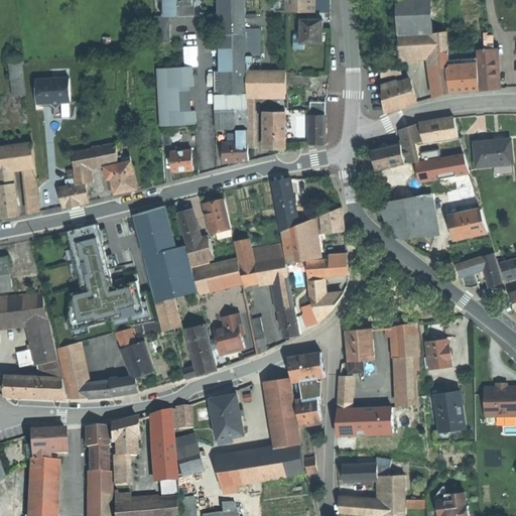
[(161,0),(162,16),(177,15),(194,15),(192,0),(161,0)]
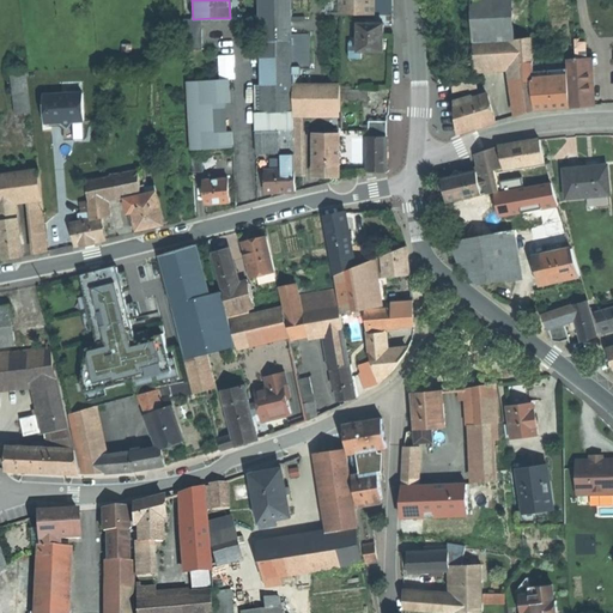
[(256,0),(258,44),(260,44),(275,44),(275,42),(292,42),(291,0),(256,0)]
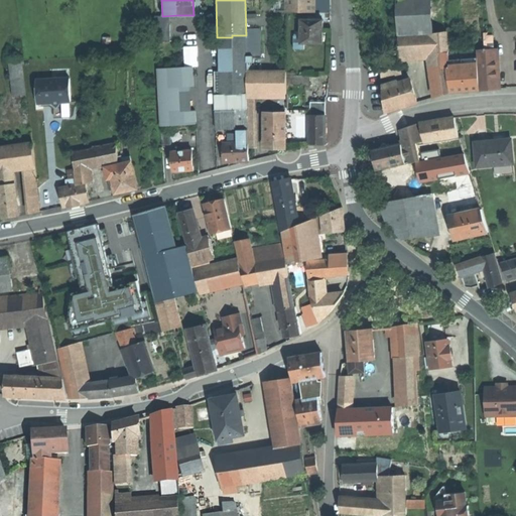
[(311,0),(285,0),(286,13),(312,12),(311,0)]
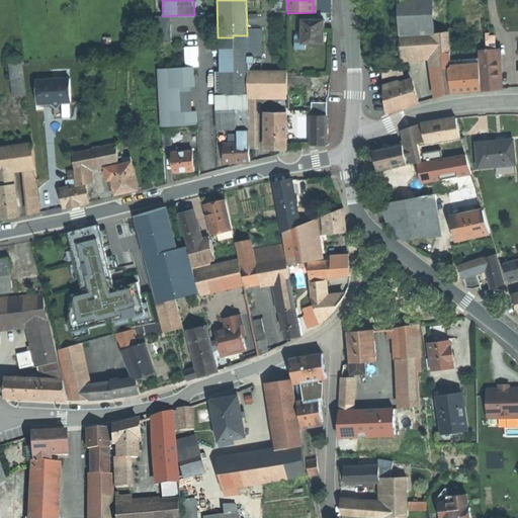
[(332,12),(331,0),(318,0),(318,12),(332,12)]
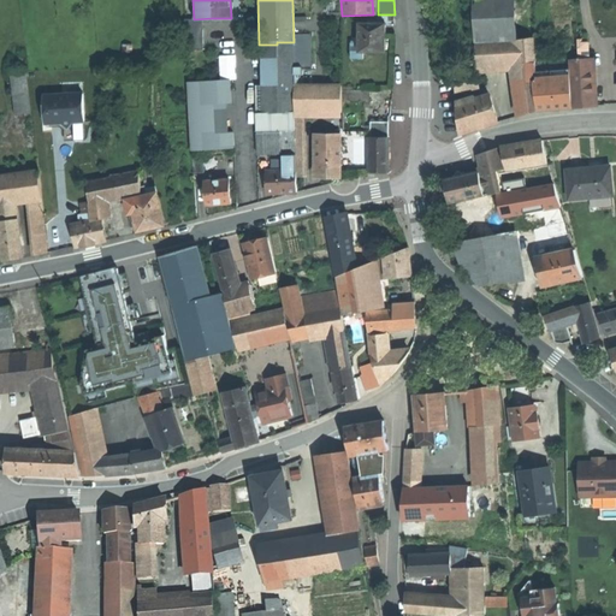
[(498,42),(515,41),(513,0),(473,0),(475,33),(498,31),(498,42)]
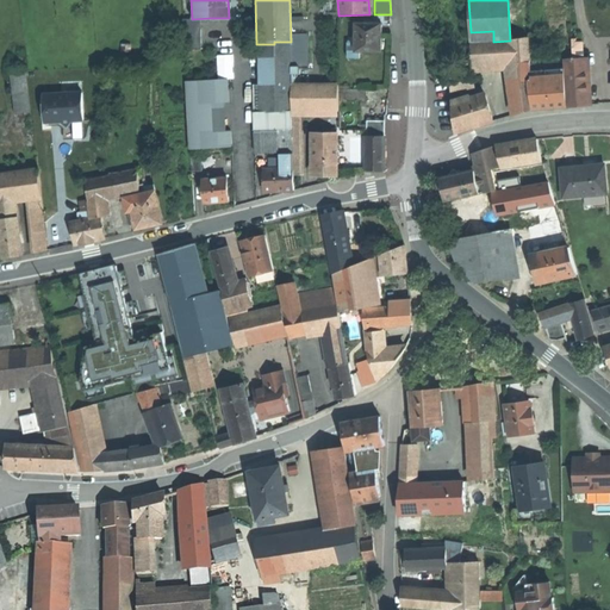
[(358,42),(358,50),(360,50),(383,50),(383,36),(381,24),(358,24),(358,42)]
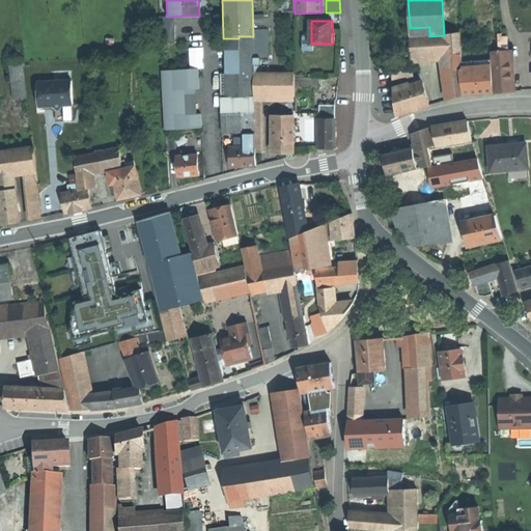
[(444,35),(445,57),(462,55),(462,54),(459,33),(444,35)]
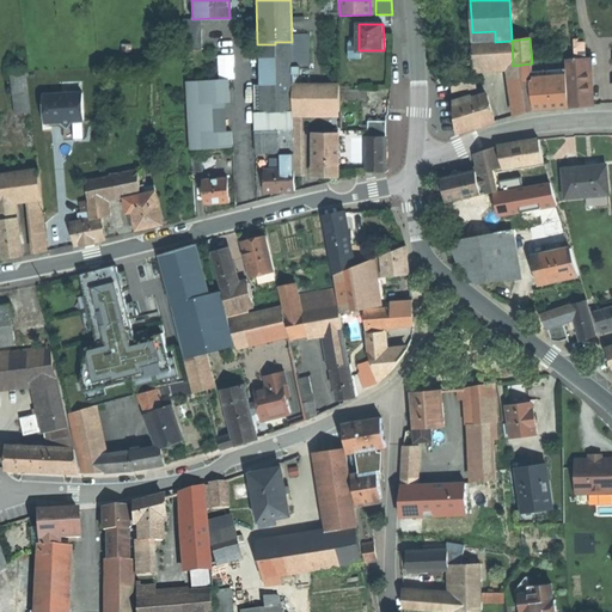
[(495,42),(472,43),(475,67),(475,71),(488,69),(488,67),(500,66),(513,66),(512,41),(495,42)]
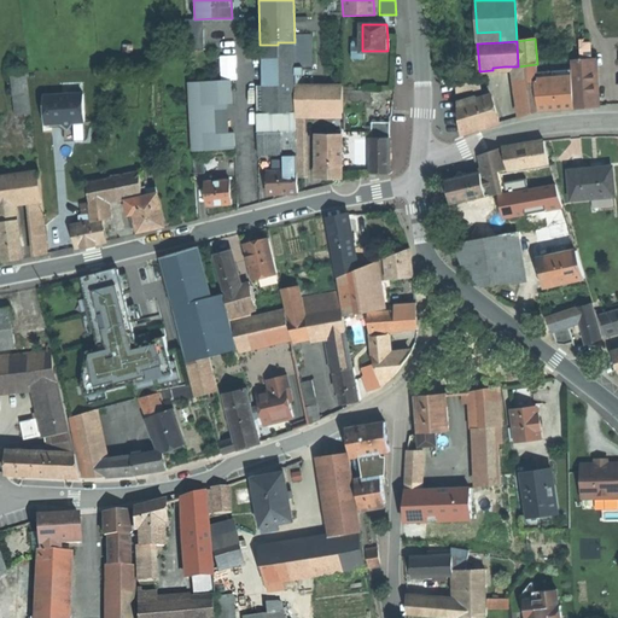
[(365,51),(362,51),(362,42),(354,42),(354,59),(365,59),(365,51)]
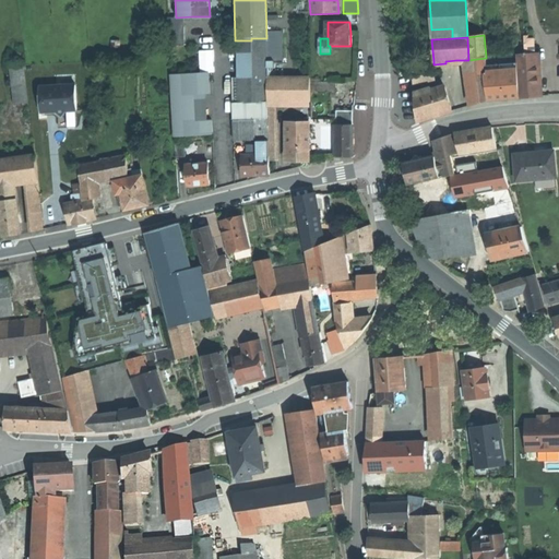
[(534,39),(524,39),(525,55),(535,54),(534,39)]
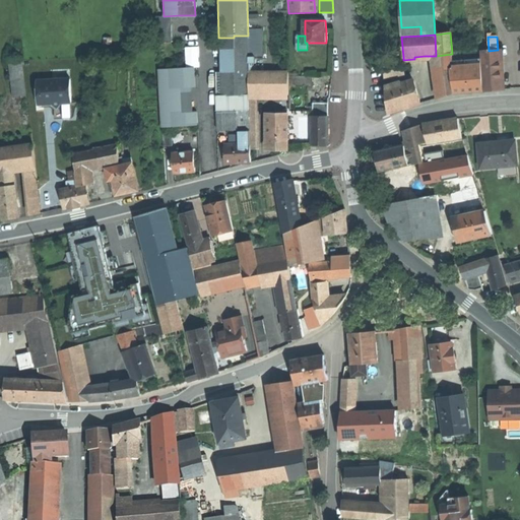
[(248,73),(248,38),(234,38),(220,38),(221,73),(216,73),(216,111),(247,111),(249,111),(249,101),(249,95),(248,73)]
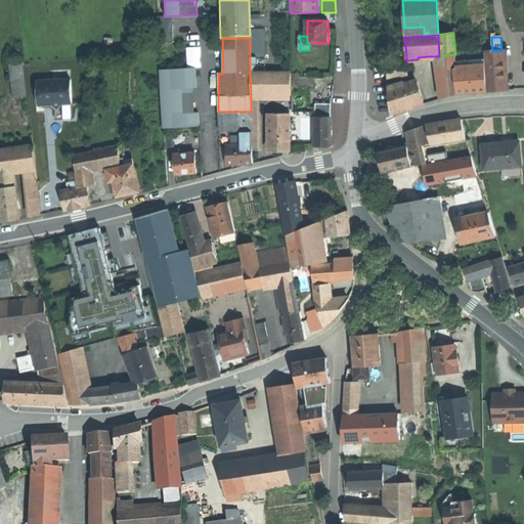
[(504,90),(501,50),(492,51),(485,51),(488,91),(497,91),(504,90)]
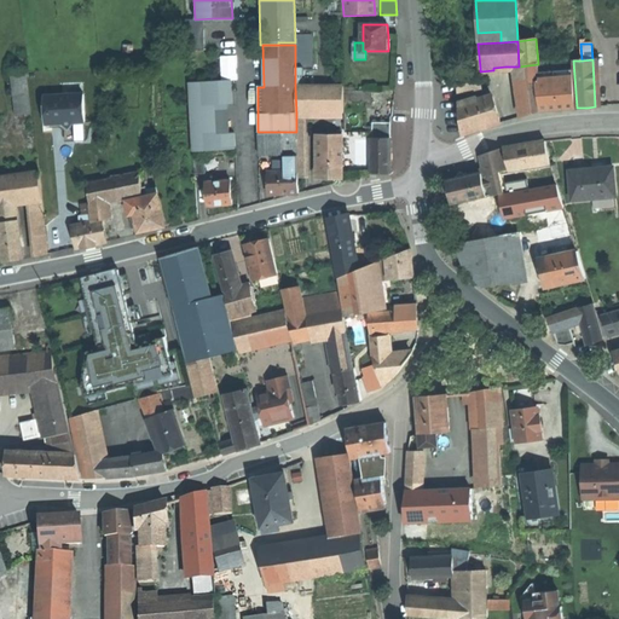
[(524,116),(539,111),(534,82),(536,82),(541,82),(539,65),(539,63),(538,63),(538,64),(519,67),(524,116)]
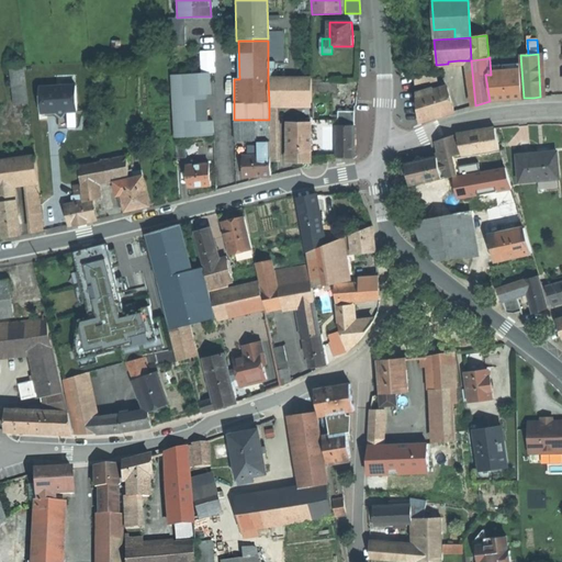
[(519,57),(490,59),(491,75),(521,72),(519,57)]
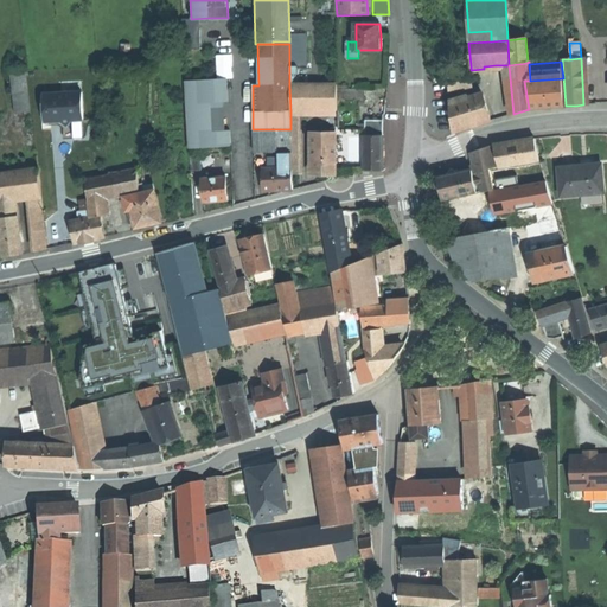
[(8,68),(14,114),(29,112),(24,66),(8,68)]
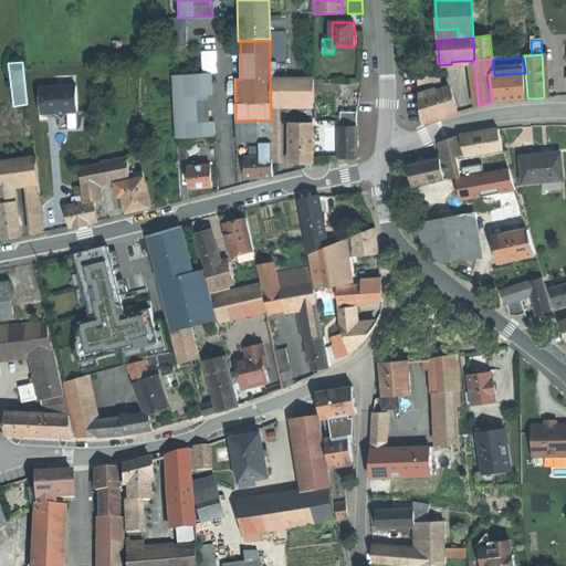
[(210,72),(171,74),(174,136),(212,134),(210,72)]
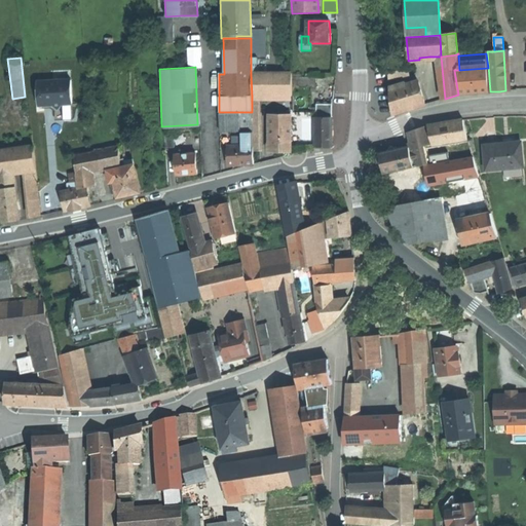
[(455,70),(457,85),(466,84),(467,94),(477,94),(489,92),(488,68),(459,70),(455,70)]
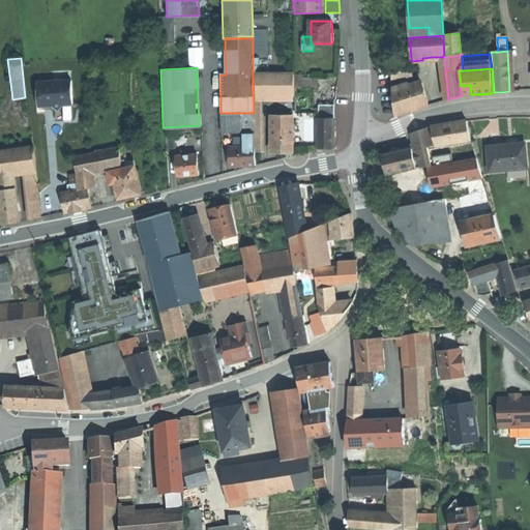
[(391,72),(392,80),(412,78),(411,69),(391,72)]
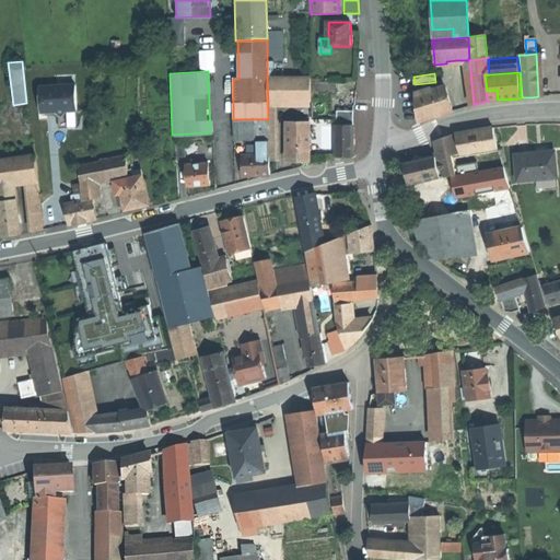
[(311,78),(267,79),(268,103),(276,103),(312,102),(311,78)]
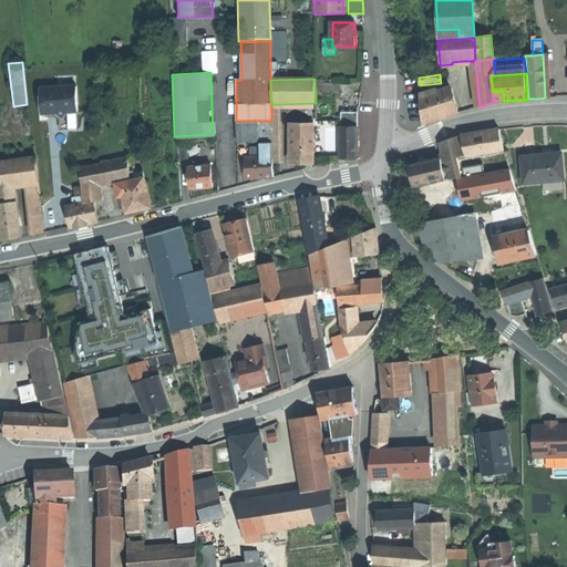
[(317,83),(317,93),(336,93),(336,83),(317,83)]
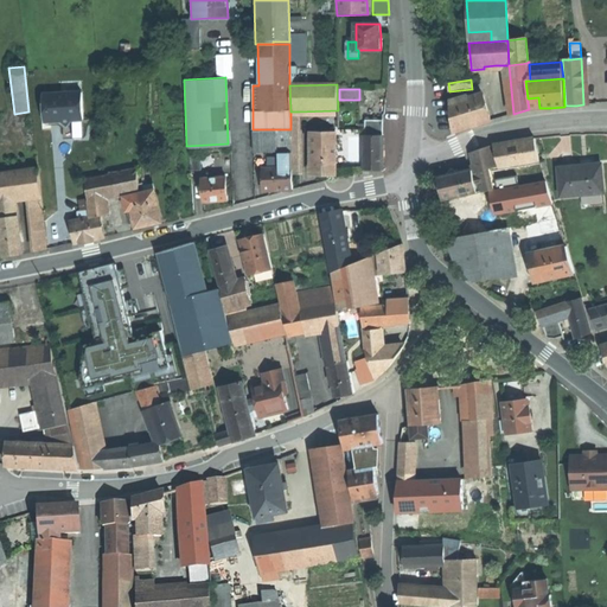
[(83,120),(81,93),(43,95),(43,107),(48,110),(49,122),(59,121),(65,127),(71,121),(83,120)]
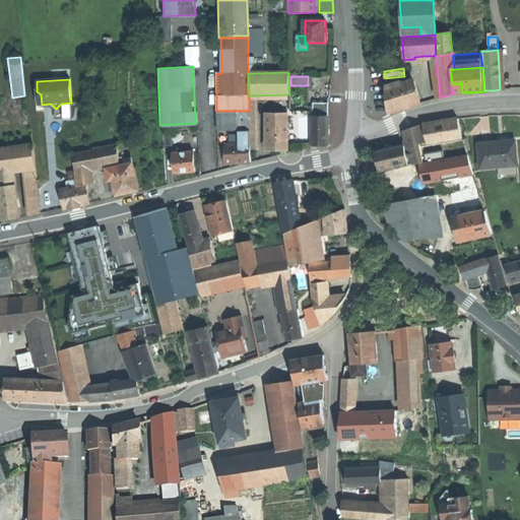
[(420,103),(413,81),(396,87),(395,84),(385,87),(388,113),(409,107),(420,103)]
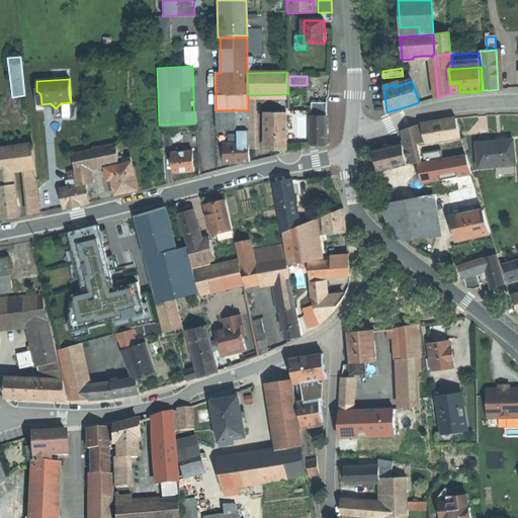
[(459,83),(450,84),(451,93),(460,92),(459,83)]
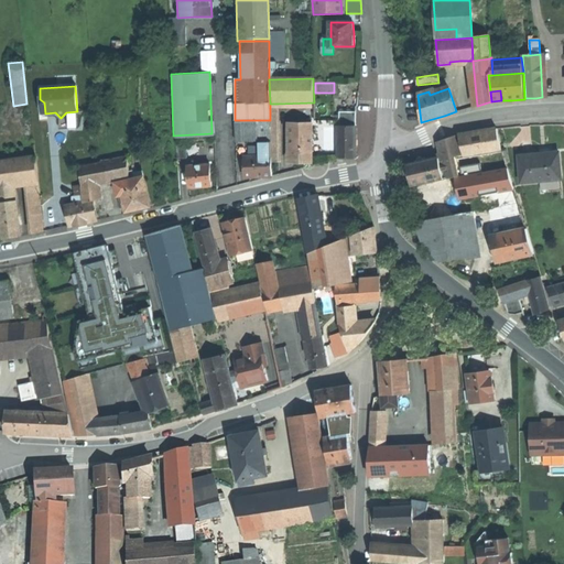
[(279,162),(278,104),(270,104),(270,109),(270,120),(271,141),(271,143),(271,158),(271,162),(279,162)]
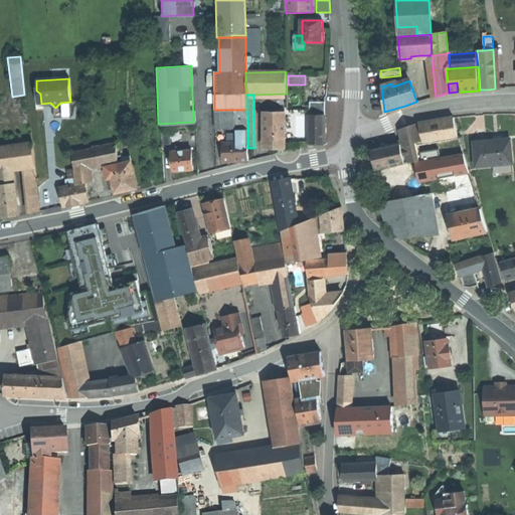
[(310,116),(325,116),(325,103),(310,103),(310,116)]
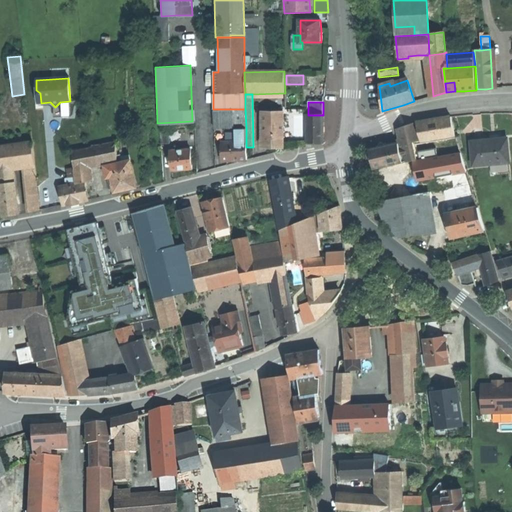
[(243,109),(213,109),(213,128),(245,127),(245,109),(243,109)]
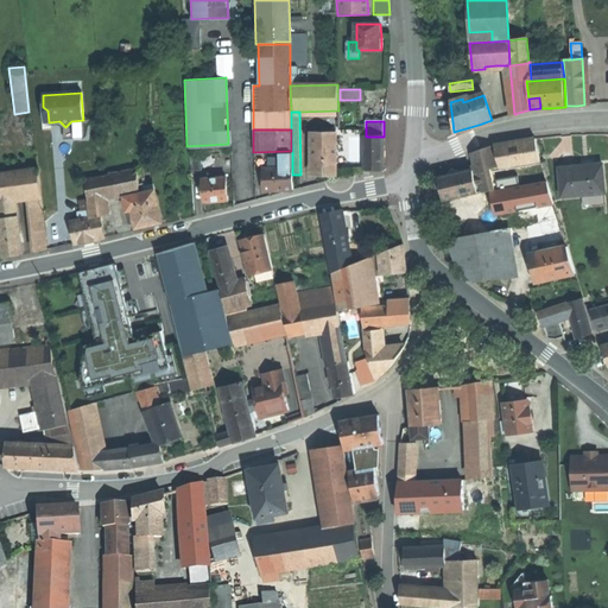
[(312,134),(312,175),(324,175),(336,175),(336,134),(312,134)]
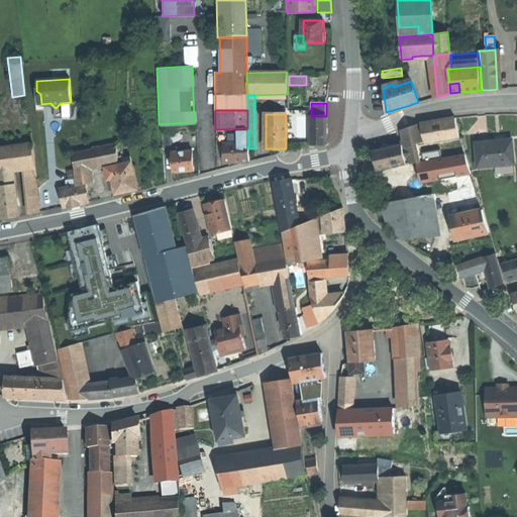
[(310,144),(326,144),(326,130),(326,116),(311,116),(310,116),(310,144)]
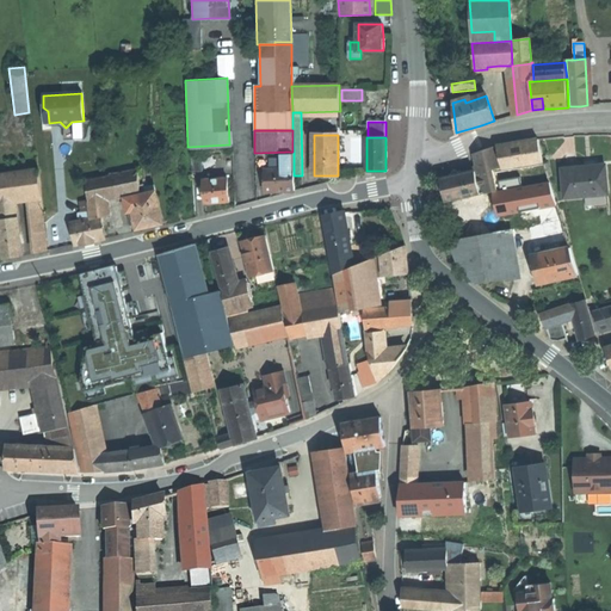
[(501,170),(543,162),(537,140),(497,147),(501,170)]
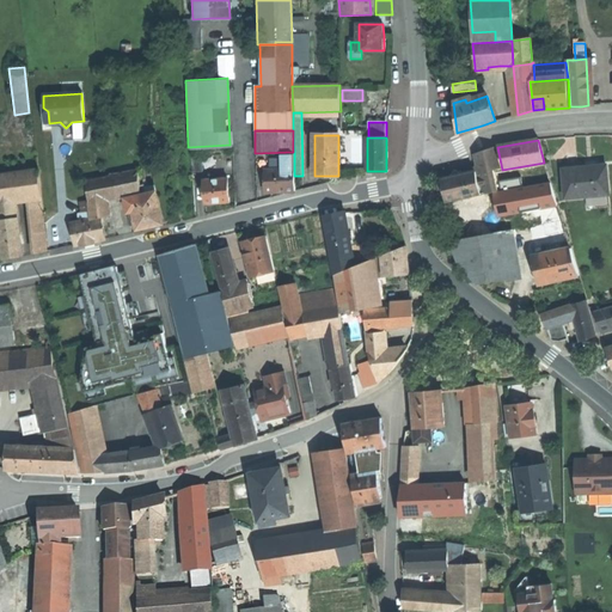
[(497,147),(477,154),(479,166),(481,175),(483,184),(485,194),(485,195),(497,193),(494,171),(502,170),(497,147)]
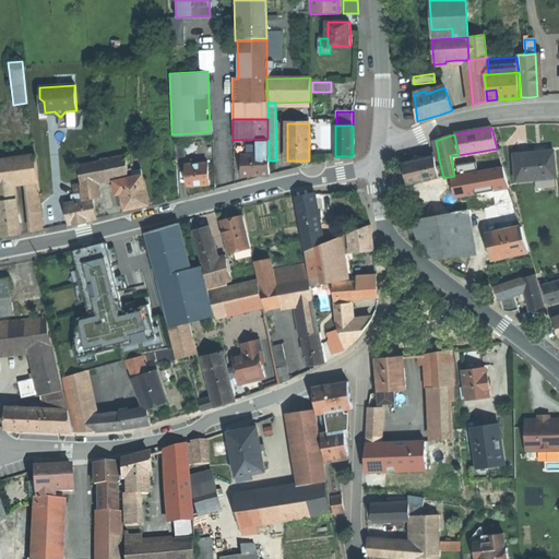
[(174,142),(175,157),(185,156),(183,142),(174,142)]
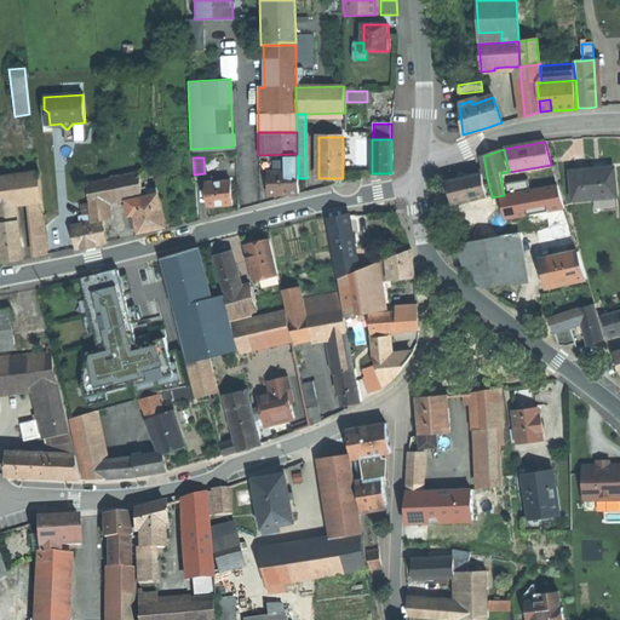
[(286,173),(298,173),(298,158),(285,159),(286,173)]
